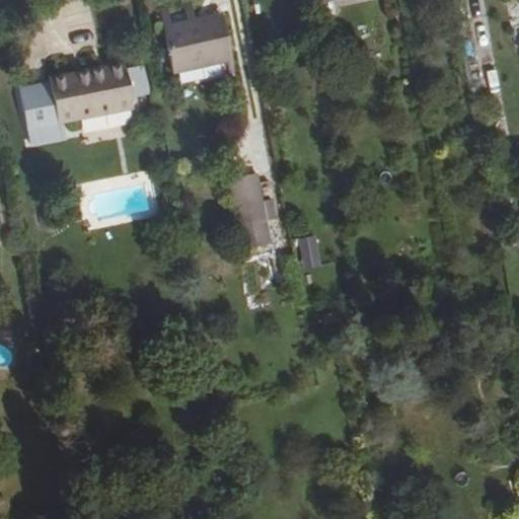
[(223,15),(195,21),(196,25),(224,20),(223,15)]
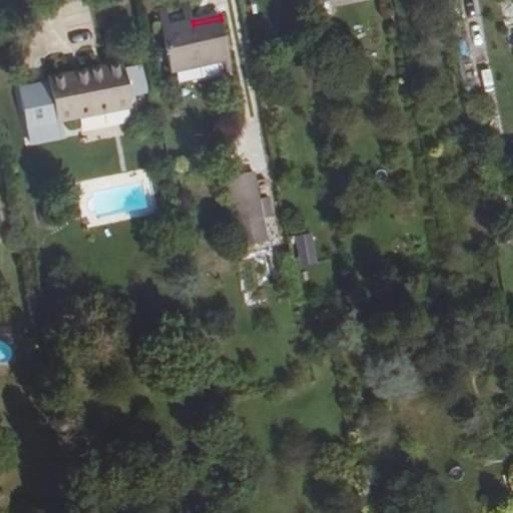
[(161,27),(170,73),(229,61),(221,20),(193,25),(192,21),(161,27)]
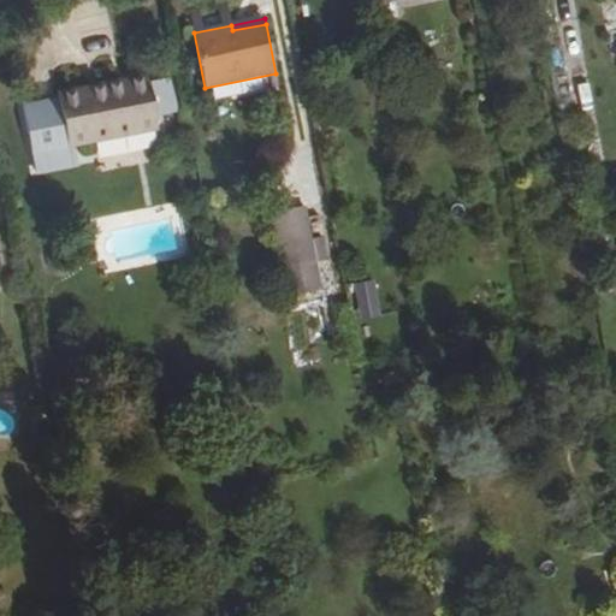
[(102,83),(104,90),(59,100),(67,148),(159,130),(147,75),(102,83)]
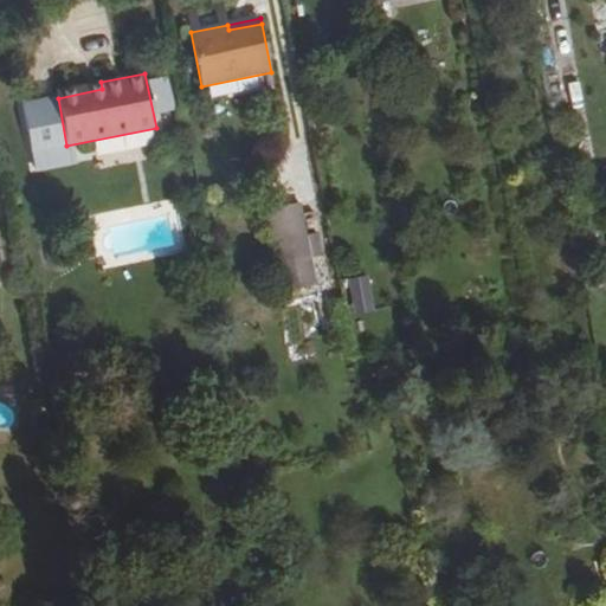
[(102,89),(101,82),(57,91),(58,98),(102,89)]
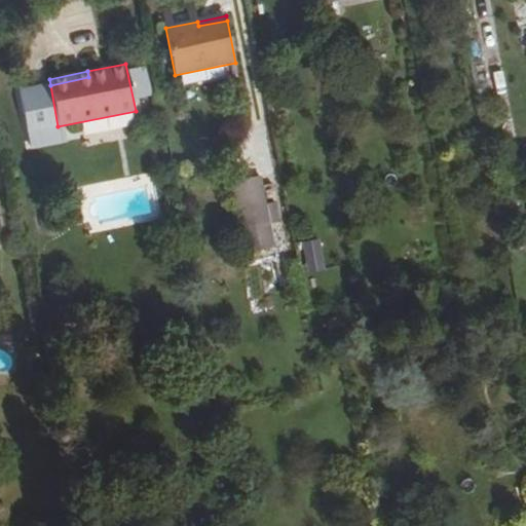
[(230,181),(243,254),(274,248),(269,224),(266,204),(260,176),(230,181)]
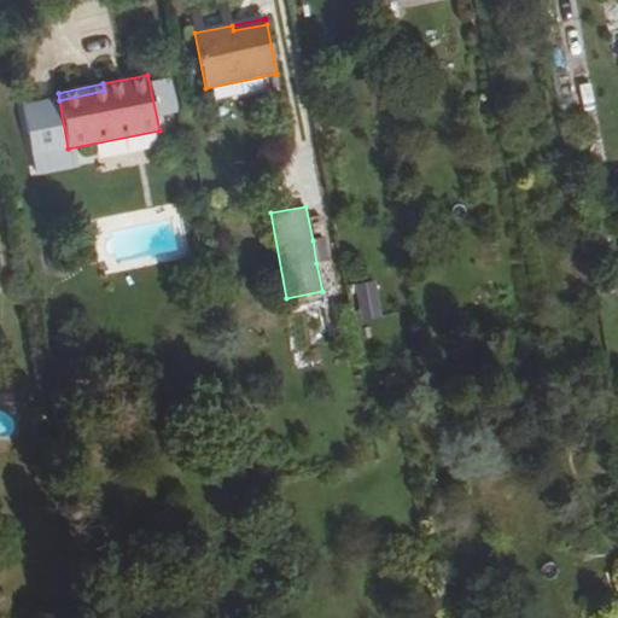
[(324,238),(313,240),(316,263),(328,261),(324,238)]
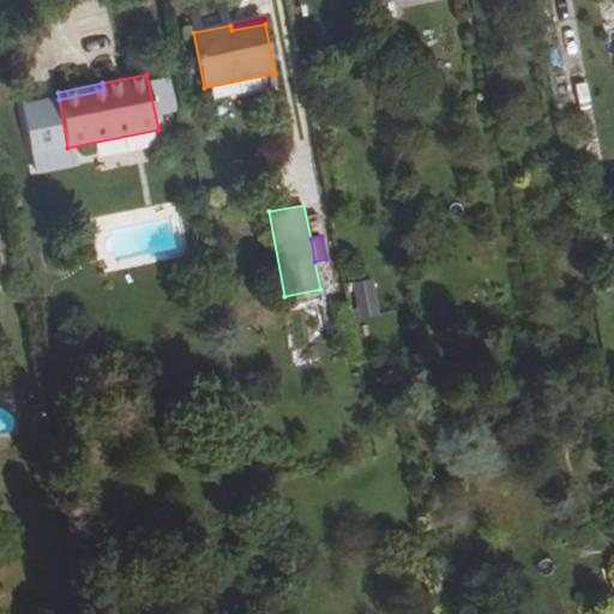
[(371,281),(355,282),(359,318),(374,317),(371,281)]
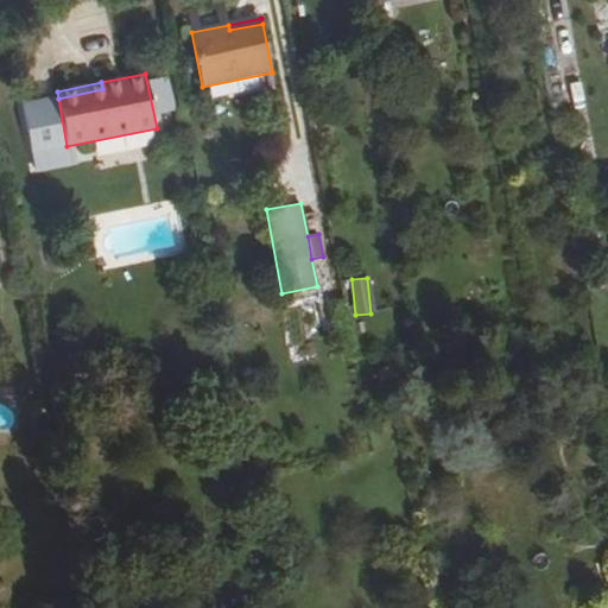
[(493,576),(486,577),(491,597),(498,596),(493,576)]
